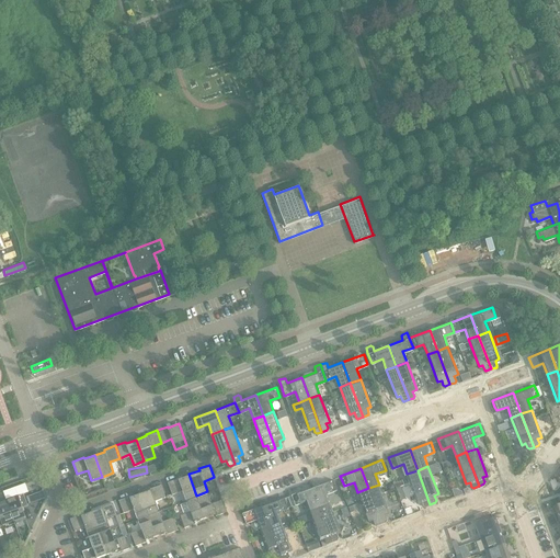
[(425,505),(430,504),(418,470),(407,474),(416,502),(421,500),(423,505),(425,505)]
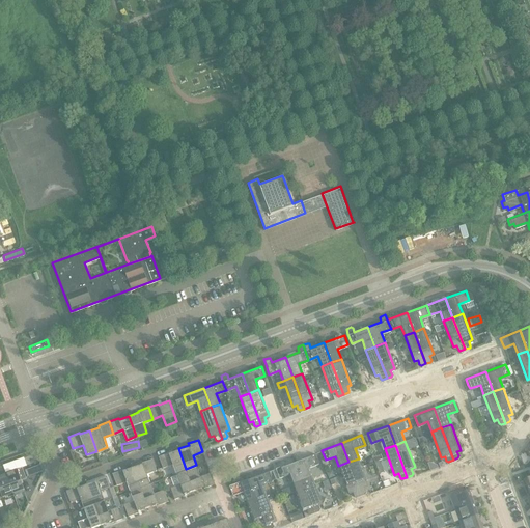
[(172,463),(175,472),(186,469),(178,448),(169,452),(168,450),(158,454),(163,466),(172,463)]
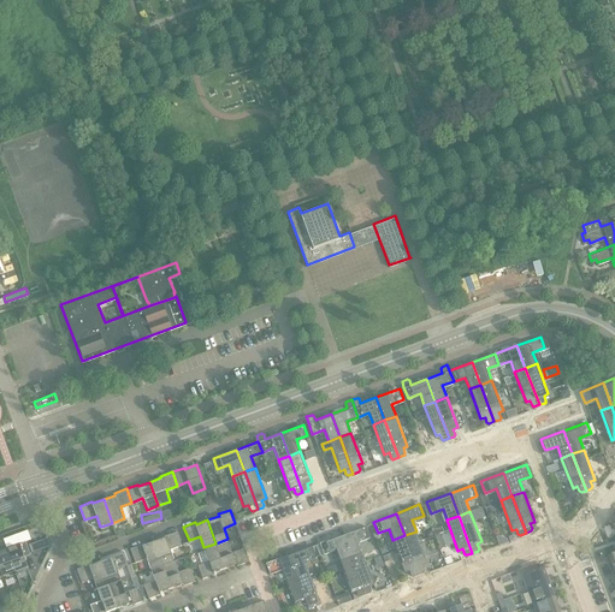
[(366,524),(342,533),(350,556),(362,551),(359,540),(370,535),(366,524)]
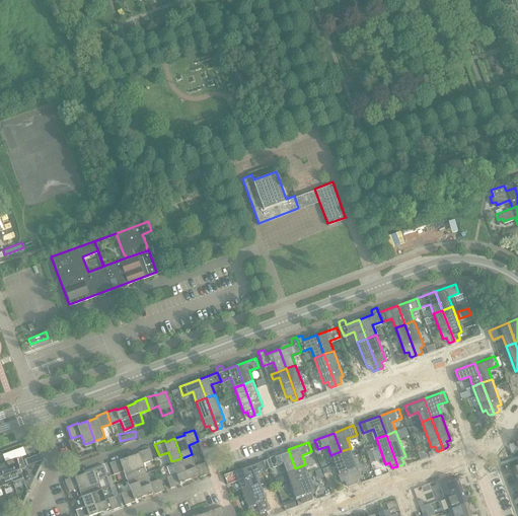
[(139,451),(130,455),(137,474),(147,470),(143,461),(153,457),(149,446),(139,450),(139,451)]
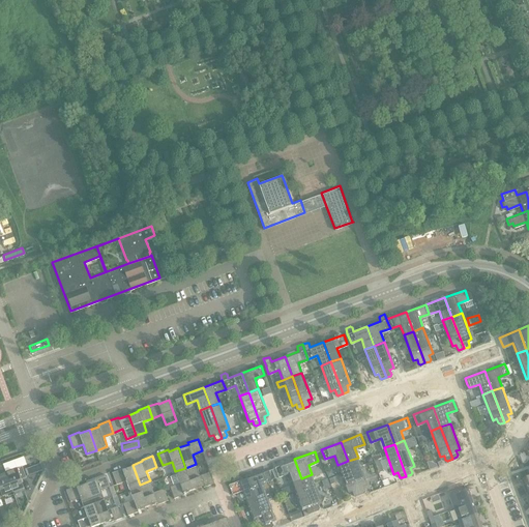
[(5,470),(12,490),(24,486),(20,477),(26,475),(22,466),(27,464),(24,457),(3,464),(5,470)]
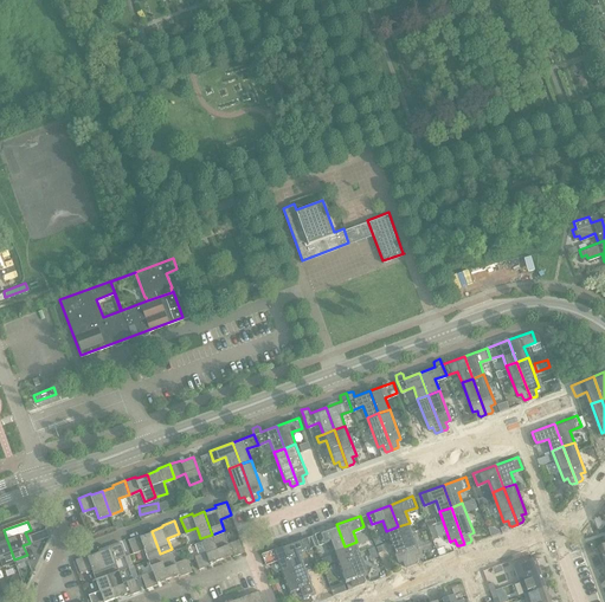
[(410,523),(398,526),(412,563),(417,561),(418,558),(416,554),(420,552),(410,523)]
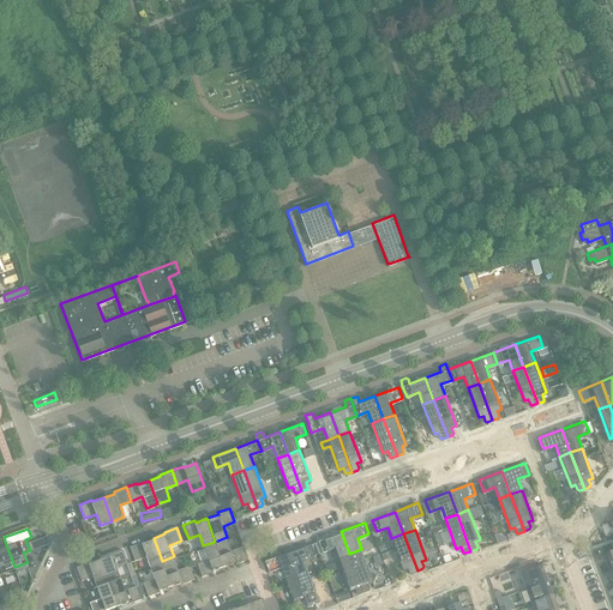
[(334,547),(338,559),(349,554),(341,531),(318,539),(323,551),(334,547)]
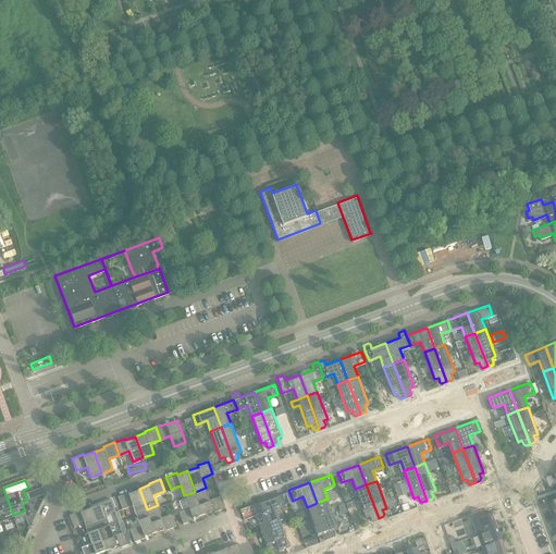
[(373,520),(379,518),(366,484),(355,489),(366,516),(369,515),(371,519),(373,520)]
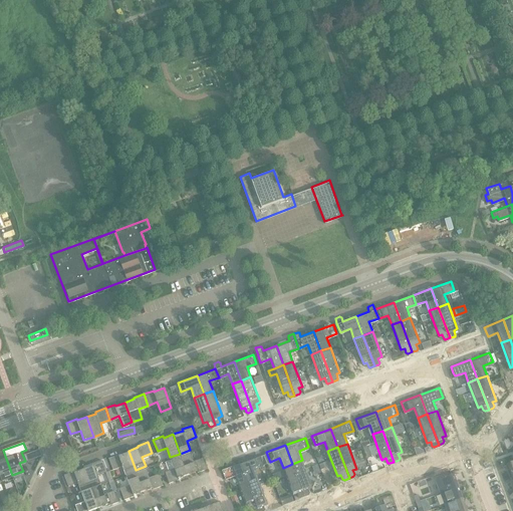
[(180,454),(187,473),(197,470),(197,471),(207,467),(203,456),(194,459),(190,450),(180,454)]
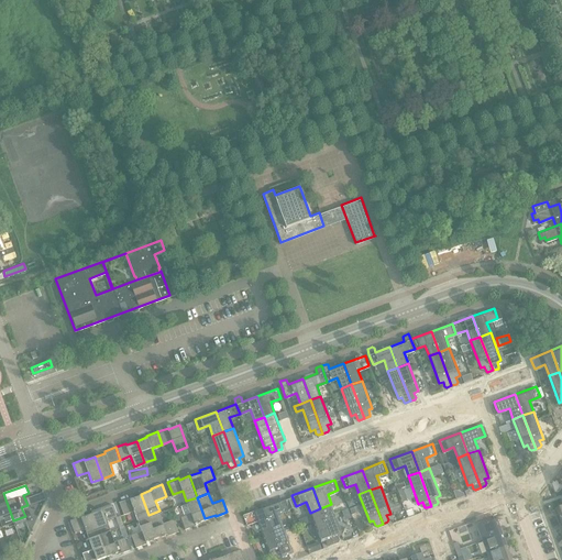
[(133,508),(138,519),(149,515),(141,494),(130,497),(130,496),(119,501),(123,513),(133,508)]
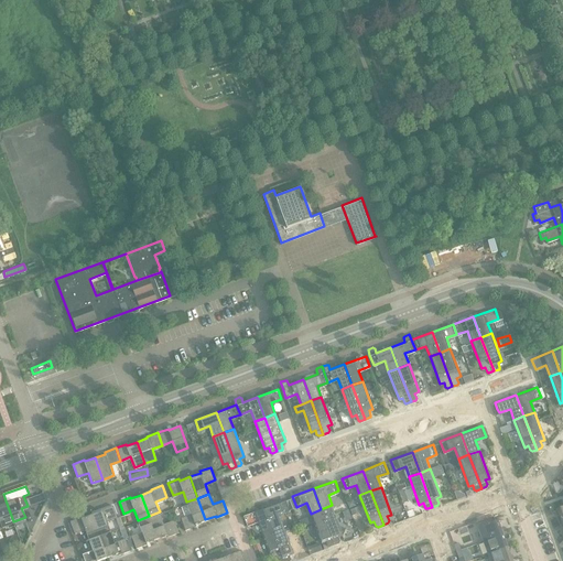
[(195,522),(205,519),(197,498),(186,502),(191,513),(181,516),(185,529),(196,525),(195,522)]
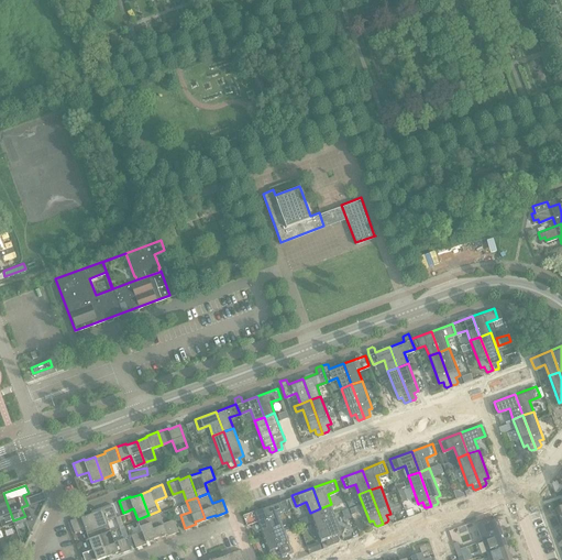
[(285,498),(264,506),(272,527),(282,523),(278,512),(288,508),(285,498)]
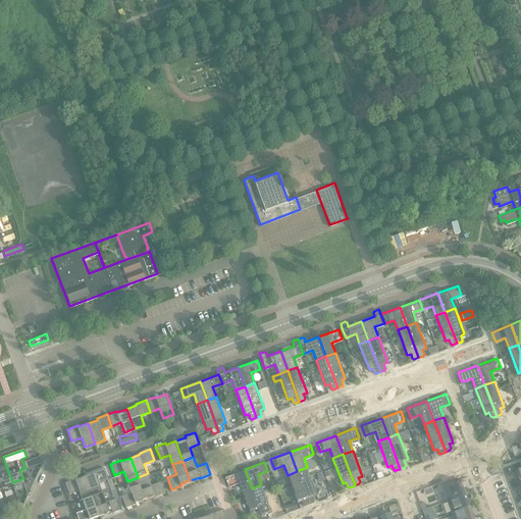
[(0,483),(1,486),(12,482),(5,463),(0,464),(0,483)]
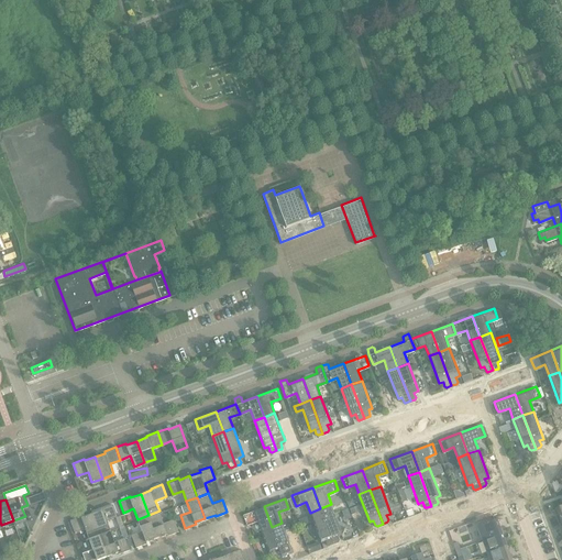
[(102,508),(91,512),(99,534),(110,529),(107,519),(117,515),(112,503),(101,506),(102,508)]
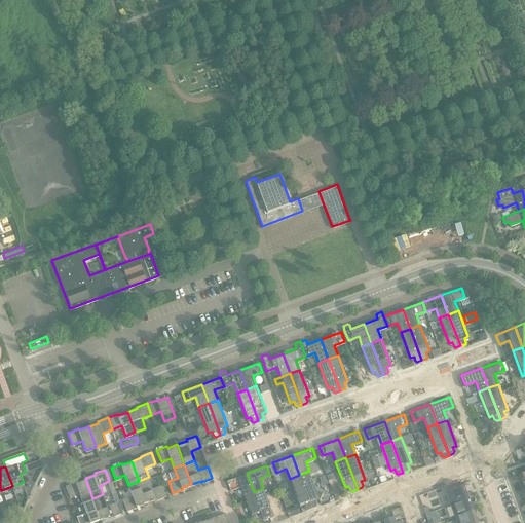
[(309,471),(299,475),(311,507),(316,505),(316,502),(315,498),(320,496),(309,471)]
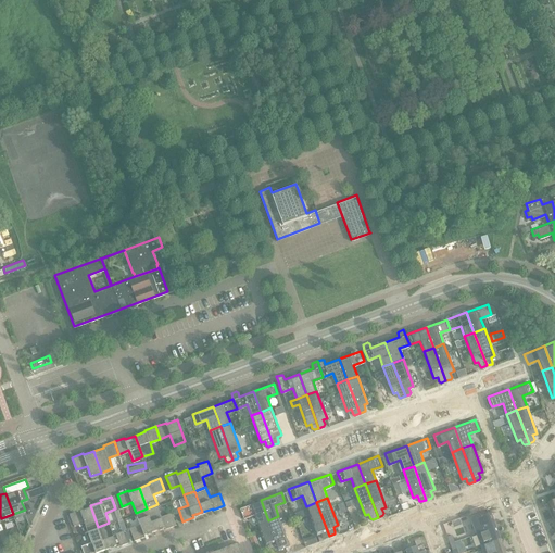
[(254,514),(257,524),(268,520),(261,500),(240,507),(243,517),(254,514)]
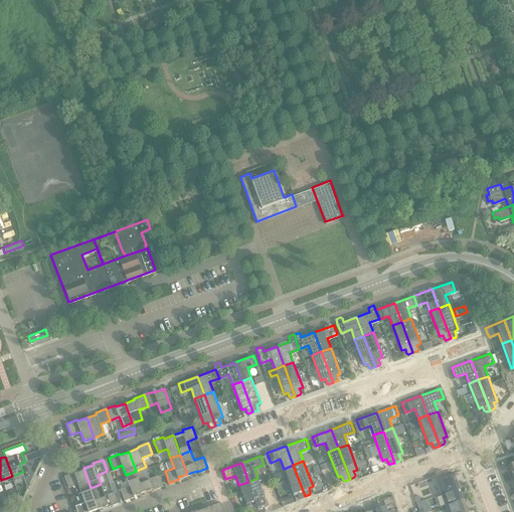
[(300,497),(305,496),(293,465),(284,469),(293,494),(297,492),(298,497),(300,497)]
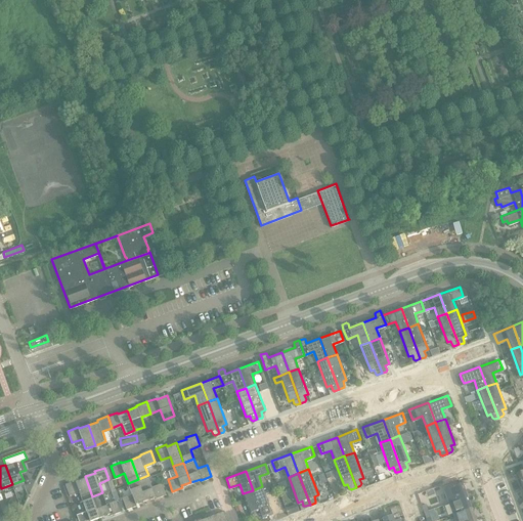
[(148,475),(138,479),(145,498),(155,495),(156,496),(166,493),(162,481),(151,485),(148,475)]
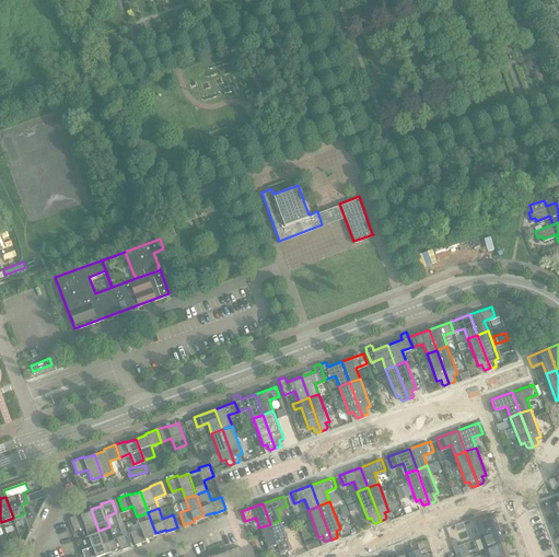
[(84,524),(88,534),(99,531),(91,509),(81,513),(80,511),(69,515),(74,528),(84,524)]
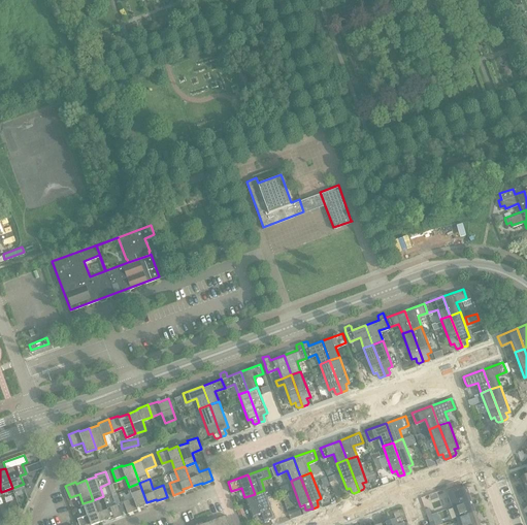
[(137,506),(146,502),(139,483),(129,487),(132,496),(123,500),(127,512),(137,507),(137,506)]
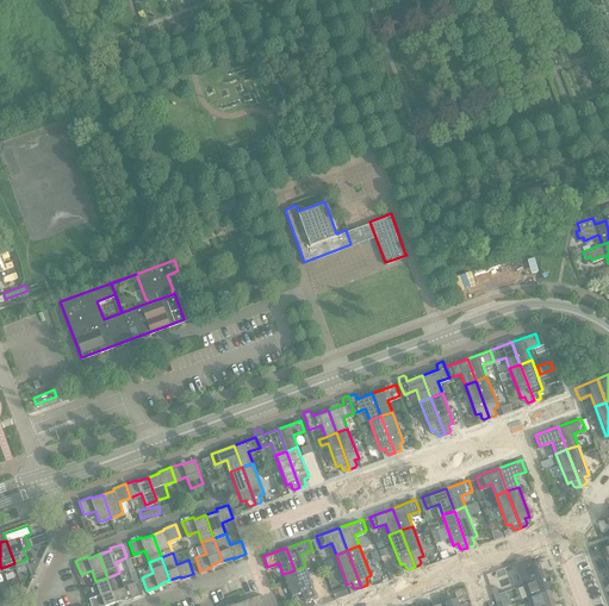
[(516,568),(522,582),(544,575),(538,561),(516,568)]
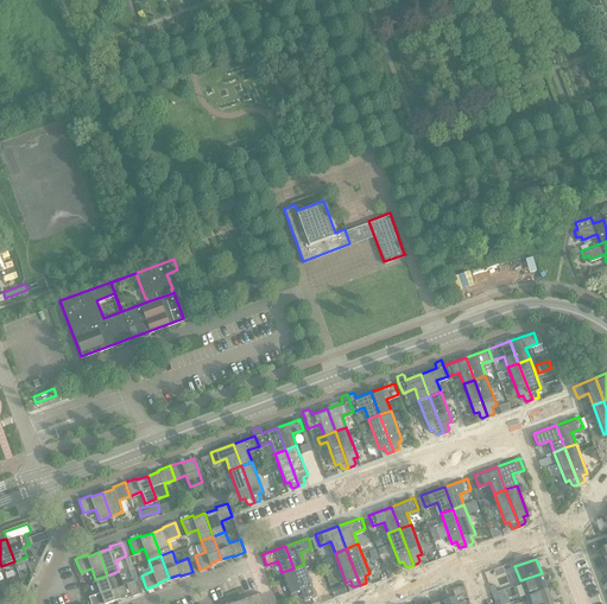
[(304,564),(293,568),(307,603),(313,603),(314,601),(311,595),(316,593),(304,564)]
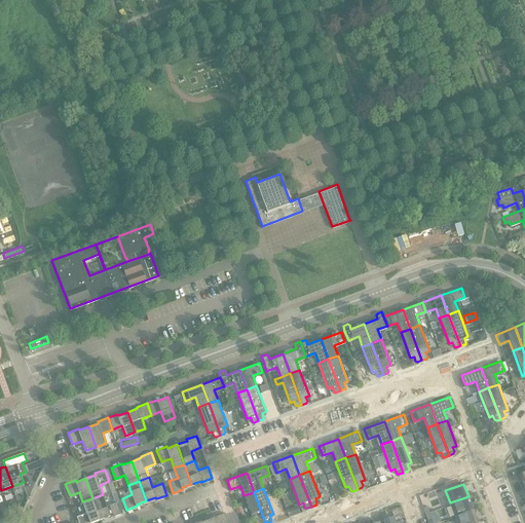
[(265,522),(254,492),(244,495),(253,521),(257,520),(258,522),(265,522)]
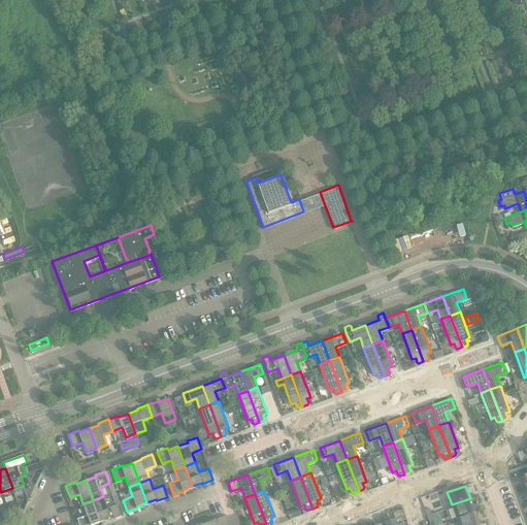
[(103,496),(93,500),(101,520),(110,517),(110,518),(121,514),(117,502),(107,505),(103,496)]
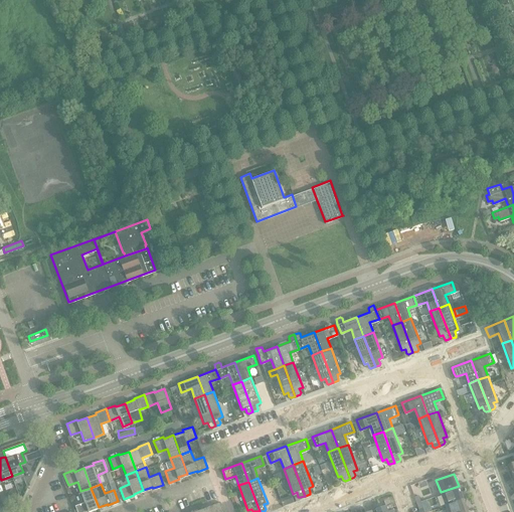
[(441,492),(445,504),(463,497),(459,486),(441,492)]
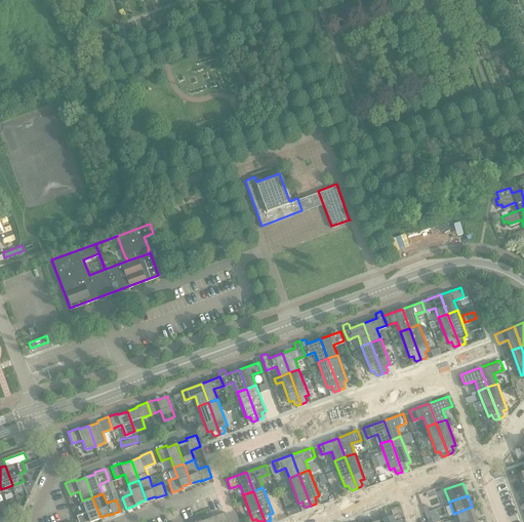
[(90,520),(101,517),(92,497),(82,500),(86,511),(77,514),(79,521),(90,521),(91,521),(90,520)]
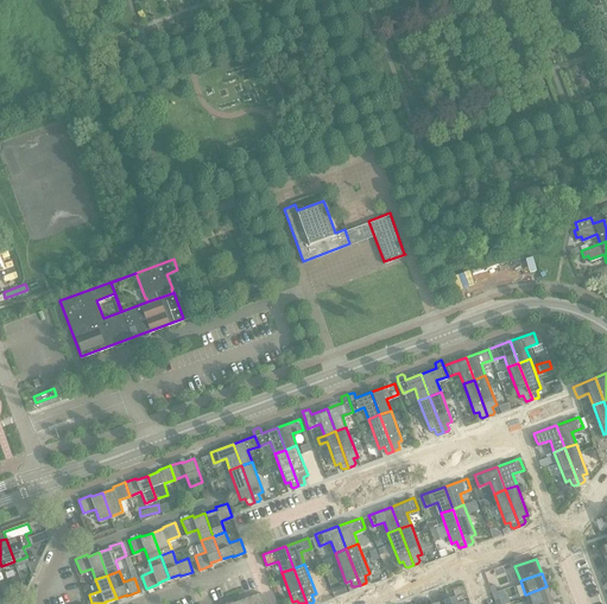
[(448,597),(444,598),(446,603),(465,603),(462,596),(467,595),(462,583),(451,586),(454,592),(447,596),(448,597)]
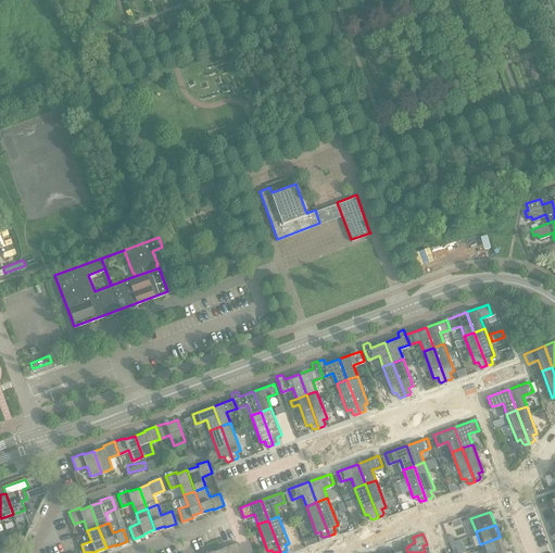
[(480,544),(483,552),(494,552),(504,550),(500,537),(480,544)]
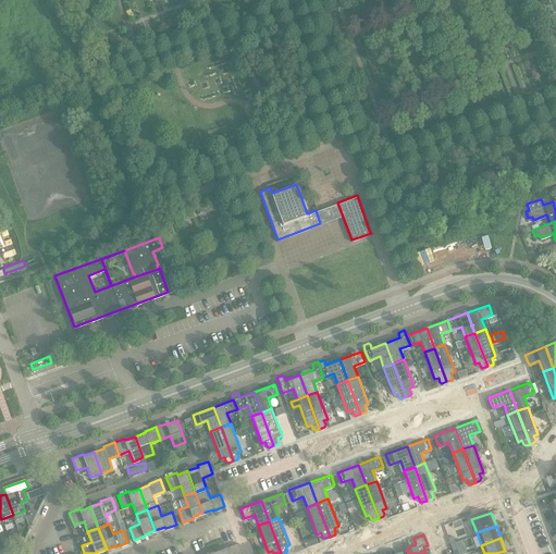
[(217,550),(218,553),(239,553),(242,553),(237,541),(226,545),(227,546),(217,550)]
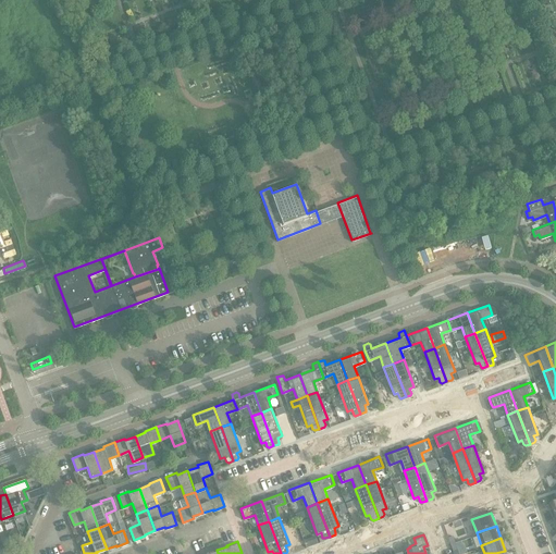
[(395,553),(393,553),(408,553),(407,549),(404,542),(398,544),(400,550),(395,552),(395,553)]
